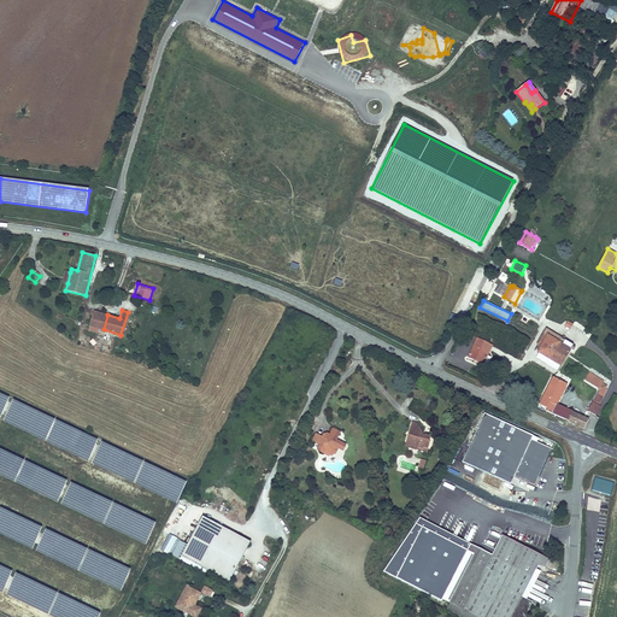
[(104,329),(107,315),(94,311),(88,330),(98,333),(100,328),(104,329)]
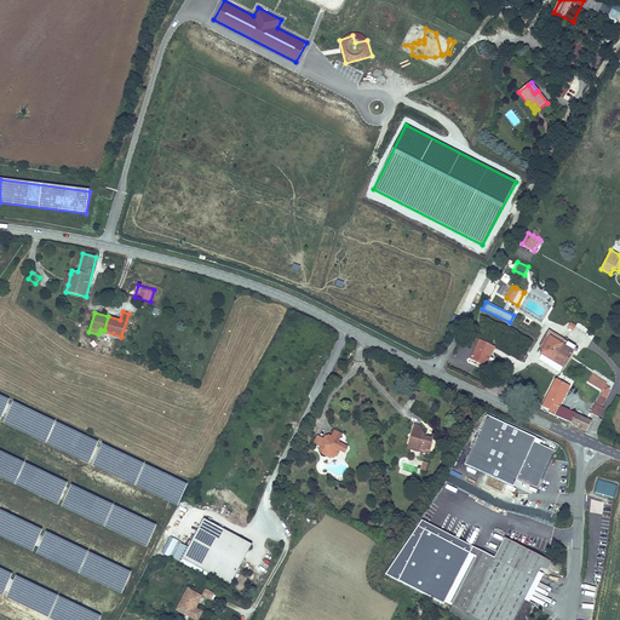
[(523,361),(533,342),(505,328),(497,348),(523,361)]
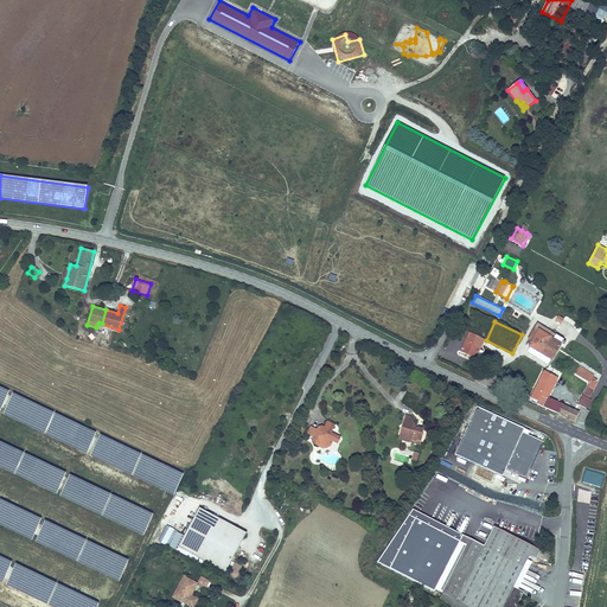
[(553,332),(537,324),(529,339),(532,342),(529,347),(540,353),(553,360),(564,339),(555,334),(556,332),(554,331),(553,332)]
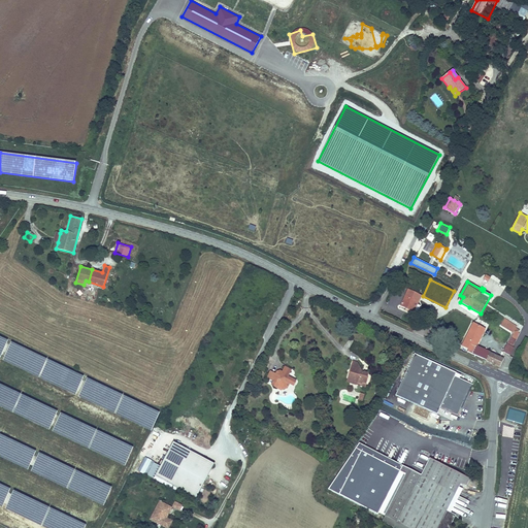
[(421,296),(408,290),(399,306),(413,312),(421,296)]
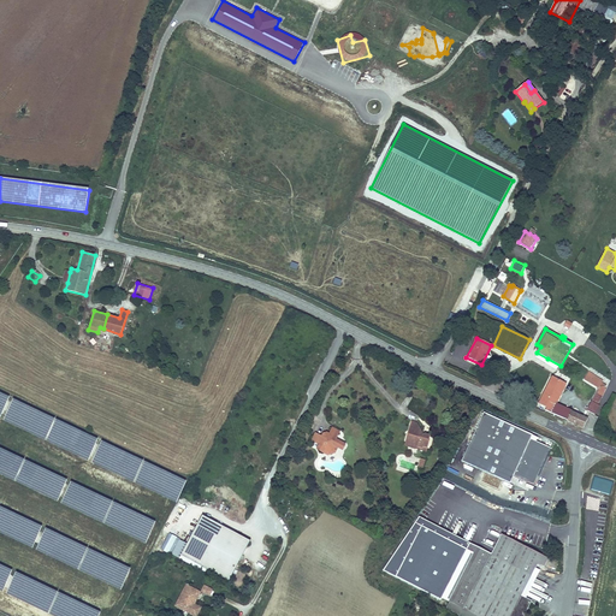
[(590,409),(594,412),(600,403),(598,402),(602,396),(605,390),(604,389),(605,385),(602,384),(604,380),(588,372),(585,380),(598,388),(590,409)]
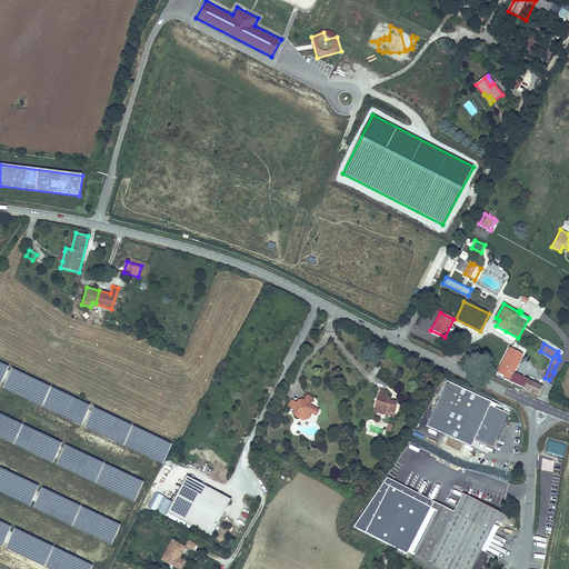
[(505,378),(510,381),(515,371),(523,353),(510,348),(499,372),(506,376),(505,378)]
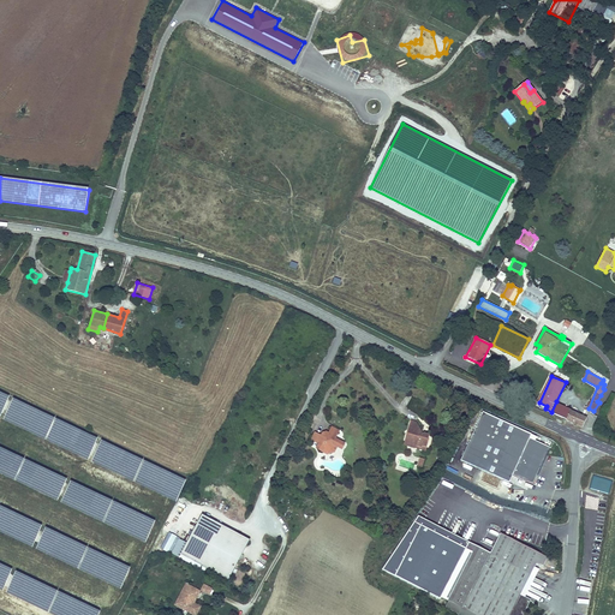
[(551,412),(567,419),(571,412),(572,410),(556,401),(551,412)]
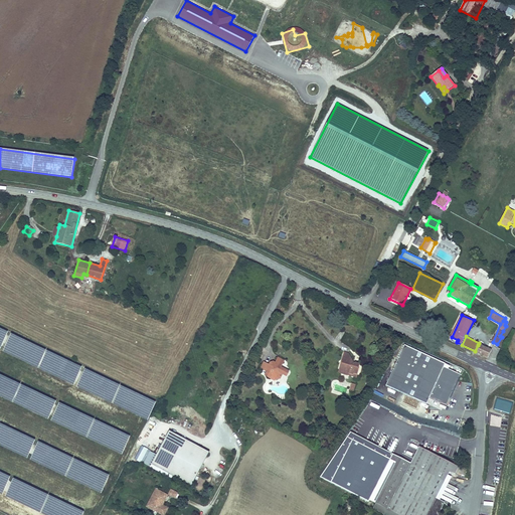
[(450,366),(404,345),(385,386),(426,404),(430,397),(447,404),(460,374),(448,369),(450,366)]
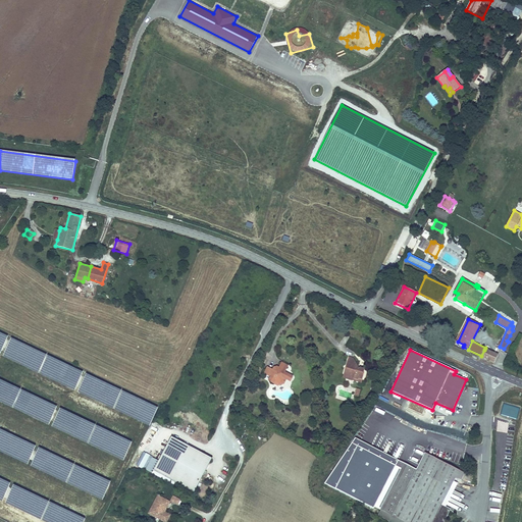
[(492,361),(496,355),(484,350),(481,356),(492,361)]
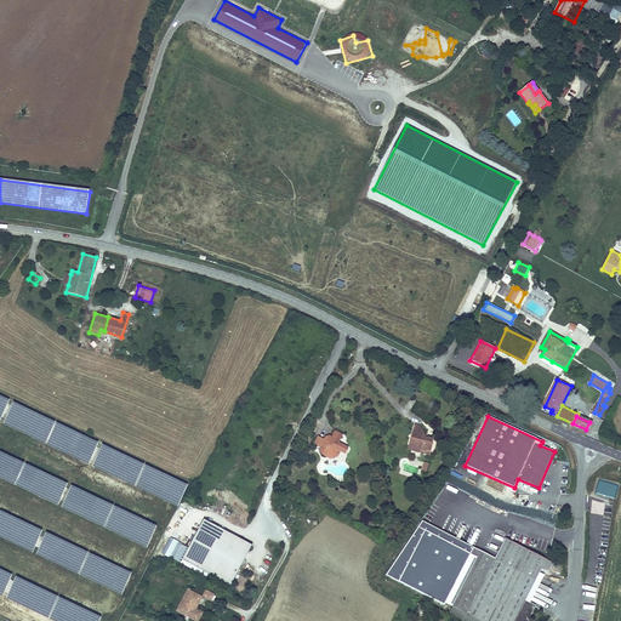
[(431,445),(433,439),(427,437),(426,438),(420,426),(415,425),(412,433),(415,433),(411,448),(425,451),(431,448),(431,445)]
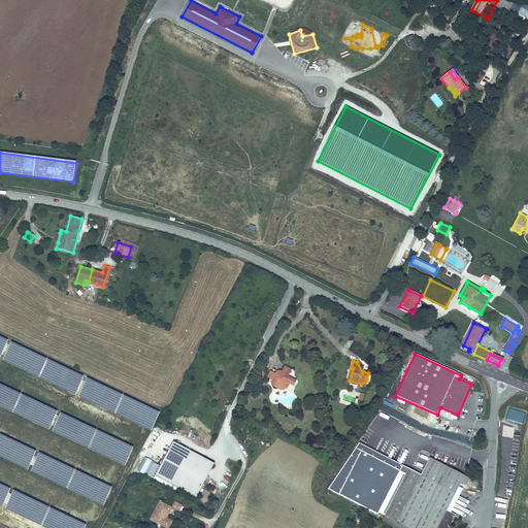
[(294,387),(297,381),(289,376),(292,370),(285,366),(283,371),(281,375),(276,373),(275,373),(273,372),(269,380),(273,382),(271,386),(281,391),(288,389),(290,385),(294,387)]
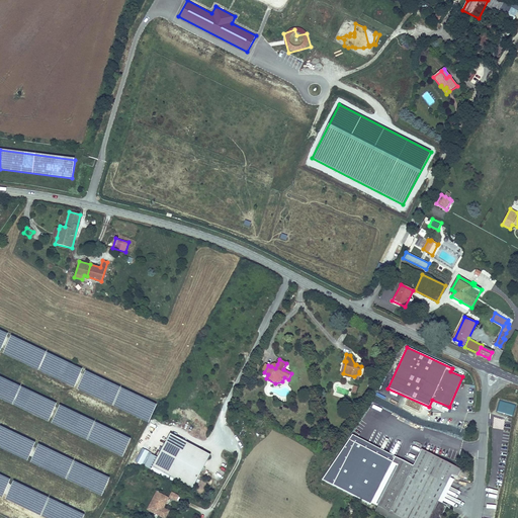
[(358,380),(360,371),(359,371),(359,373),(354,376),(343,373),(346,361),(344,361),(340,375),(358,380)]
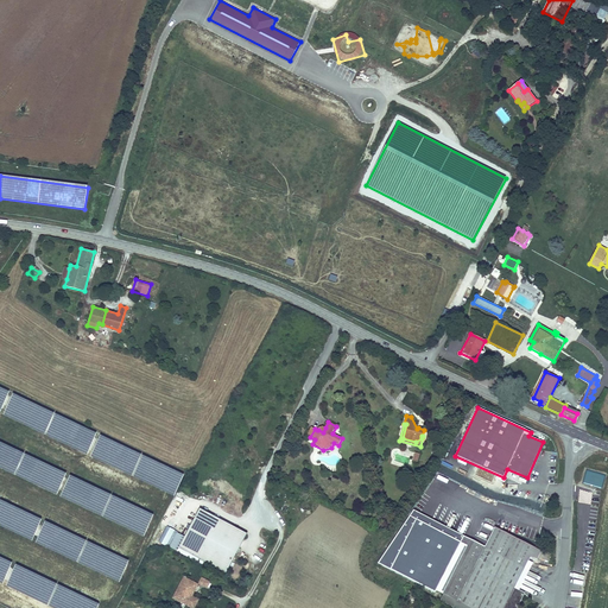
[(247,534),(200,510),(179,549),(226,574),(247,534)]
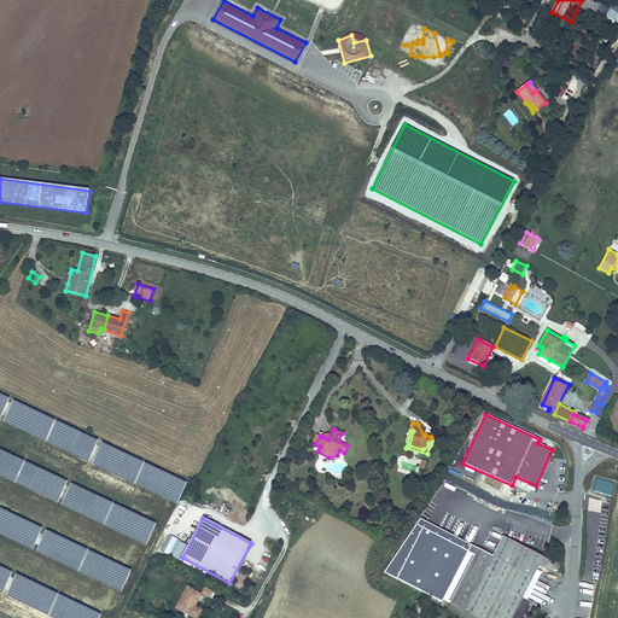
[(546,569),(551,560),(502,536),(493,557),(471,546),(443,600),(450,604),(445,612),(458,617),(525,617),(534,604),(523,599),(538,567),(546,570),(546,569)]
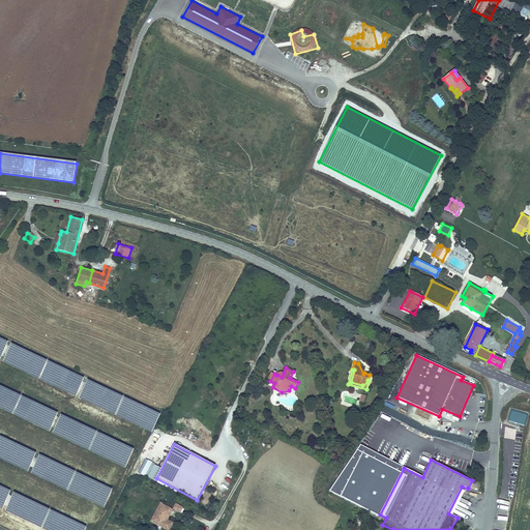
[(155,464),(149,461),(142,475),(147,478),(155,464)]
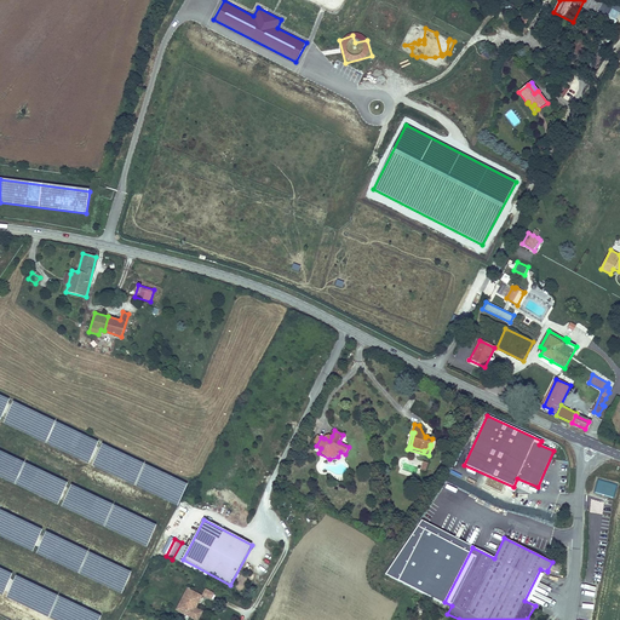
[(202,596),(187,587),(176,609),(197,619),(202,612),(195,608),(202,596)]
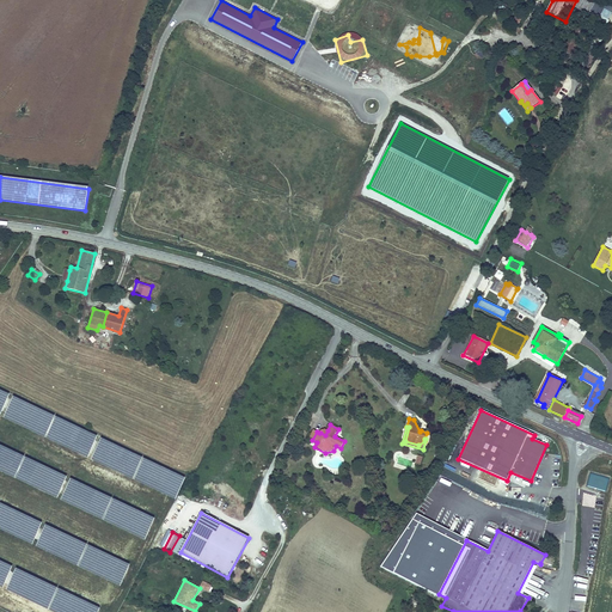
[(212,586),(202,581),(200,587),(208,591),(212,586)]
